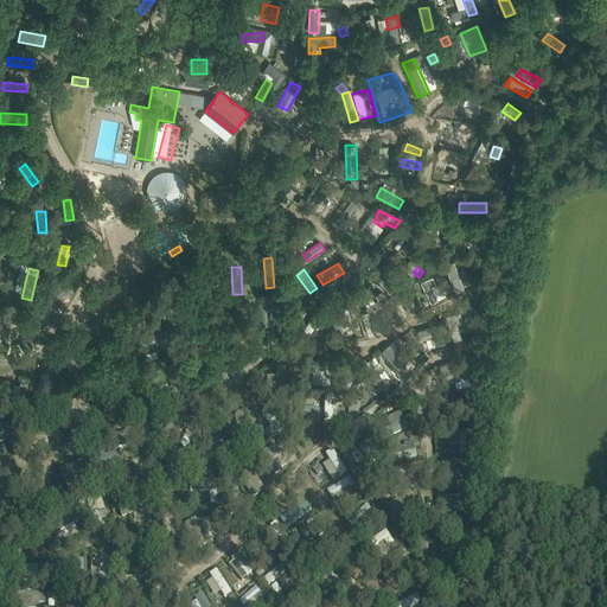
[(442,300),(433,276),(422,281),(432,305),(442,300)]
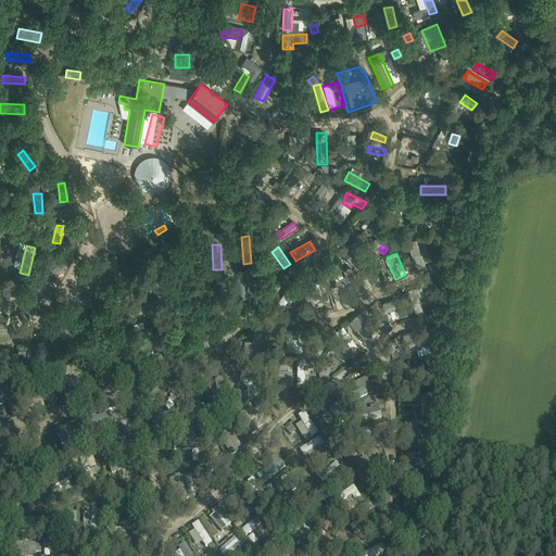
[(350,277),(346,269),(329,278),(333,286),(350,277)]
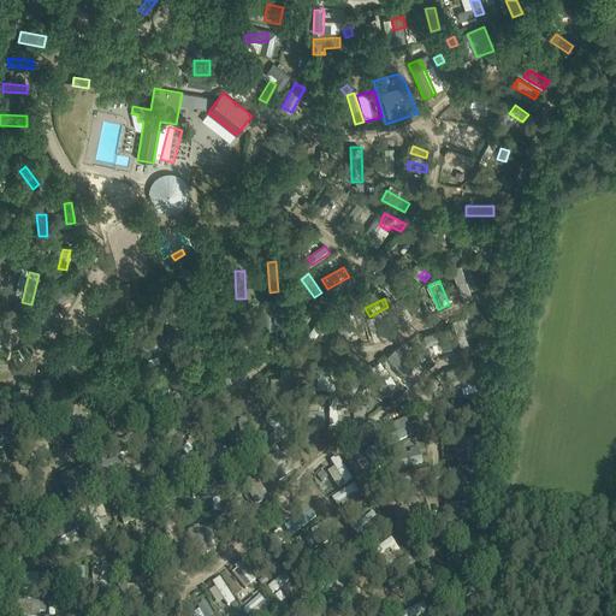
[(276,331),(274,302),(264,302),(265,331),(276,331)]
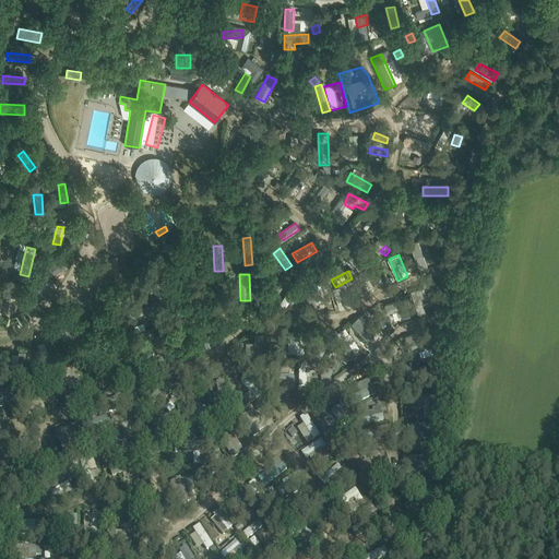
[(173,277),(149,286),(152,293),(175,285),(173,277)]
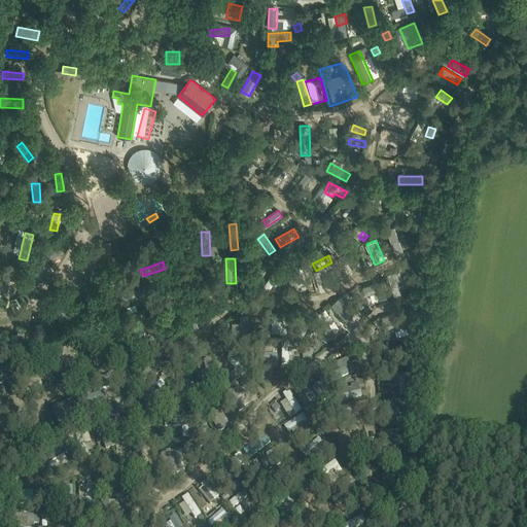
[(287,287),(282,269),(276,271),(281,288),(287,287)]
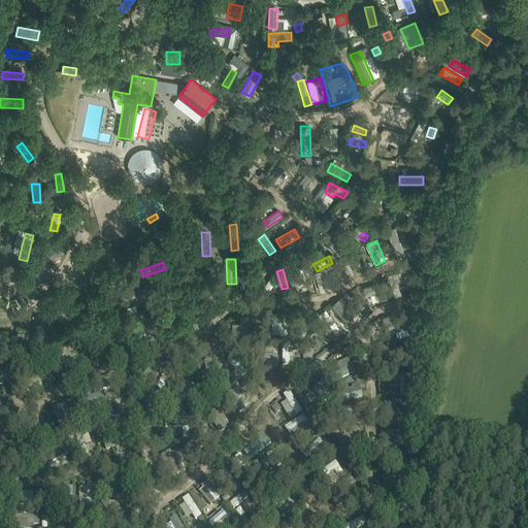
[(9,295),(13,271),(5,270),(1,294),(9,295)]
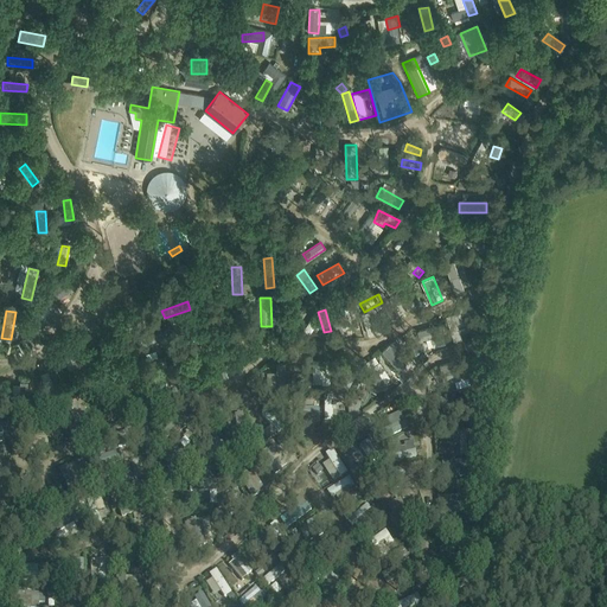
[(472,311),(447,317),(449,326),(474,320),(472,311)]
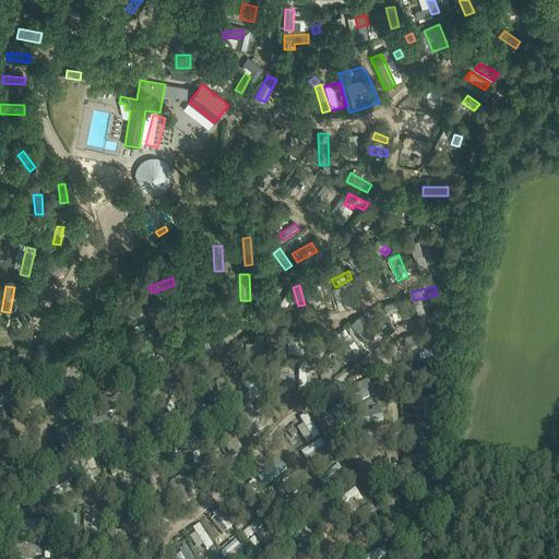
[(324,294),(311,294),(312,312),(325,311),(324,294)]
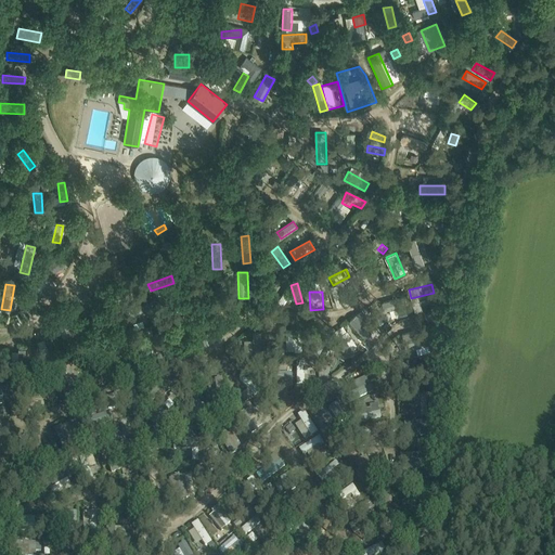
[(198,310),(196,302),(181,306),(183,313),(198,310)]
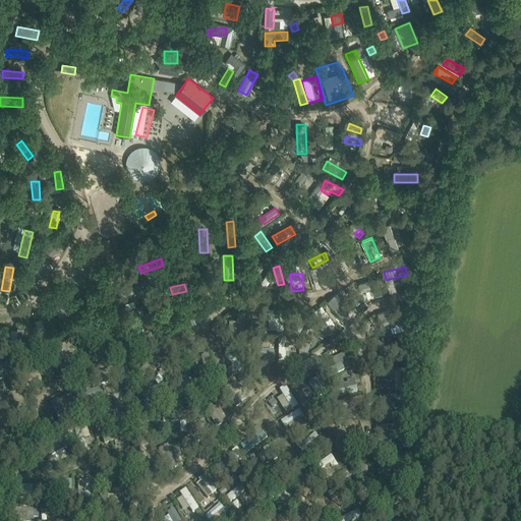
[(141,288),(132,289),(133,297),(142,296),(141,288)]
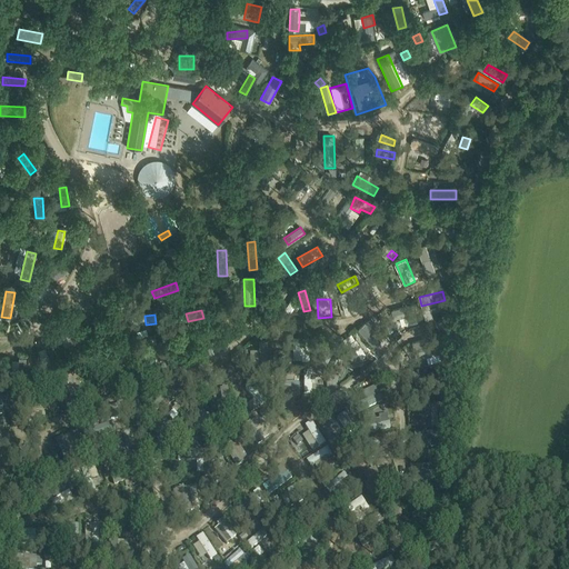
[(417,315),(397,319),(399,328),(419,323),(417,315)]
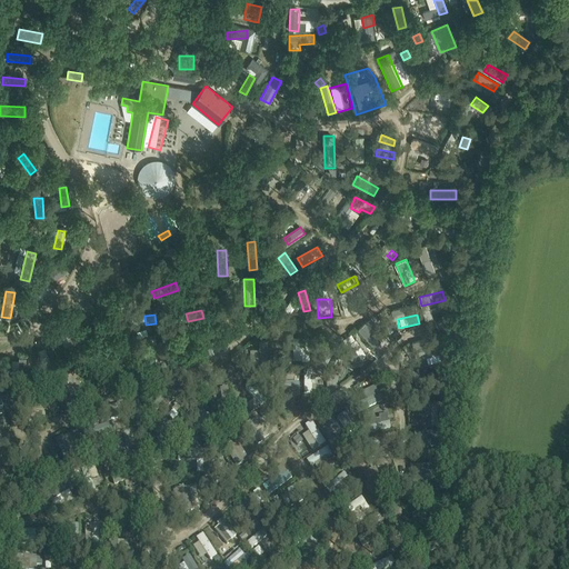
[(82,339),(70,316),(61,320),(73,343),(82,339)]
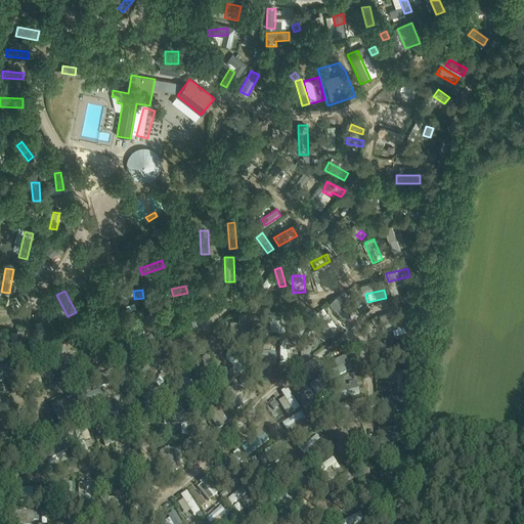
[(194,326),(201,323),(190,305),(184,309),(194,326)]
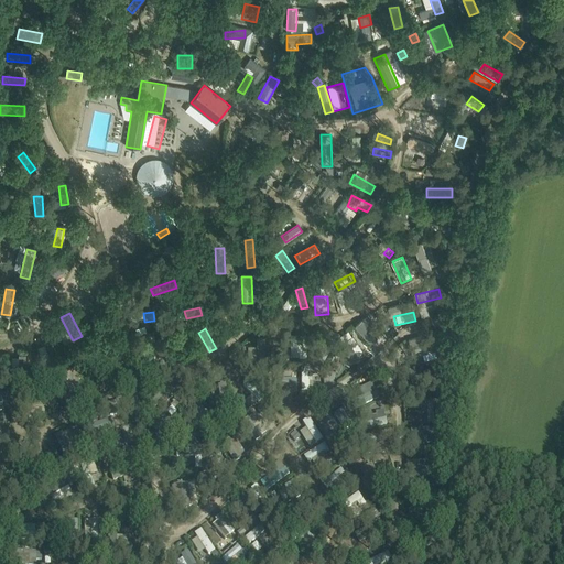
[(266,366),(266,339),(257,339),(257,367),(266,366)]
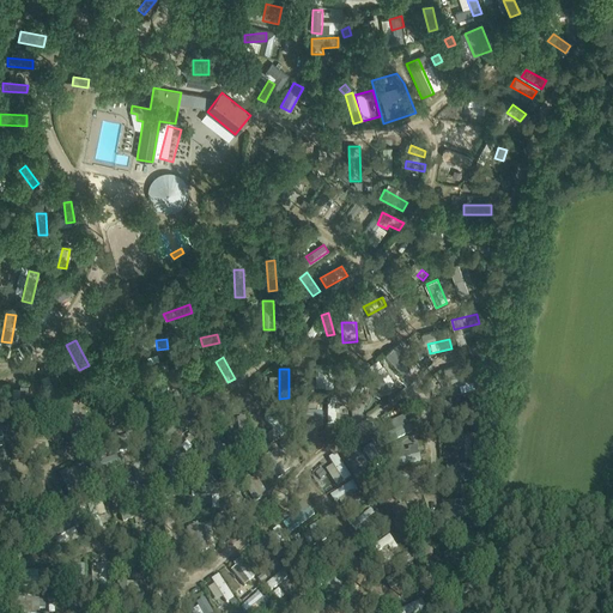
[(393,387),(399,382),(390,371),(384,376),(393,387)]
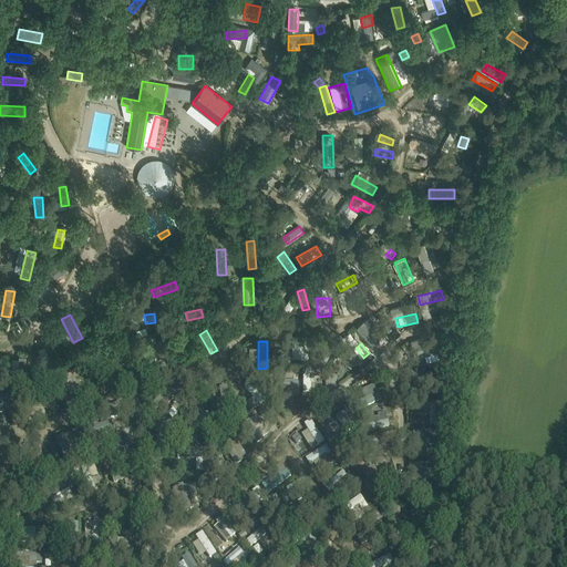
[(96,379),(85,358),(79,360),(90,381),(96,379)]
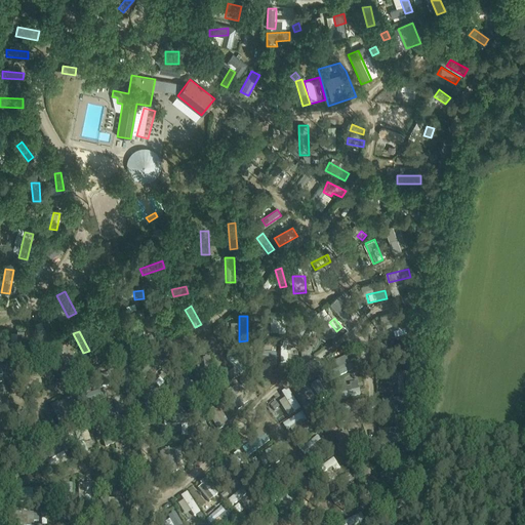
[(316,349),(322,335),(316,333),(311,346),(316,349)]
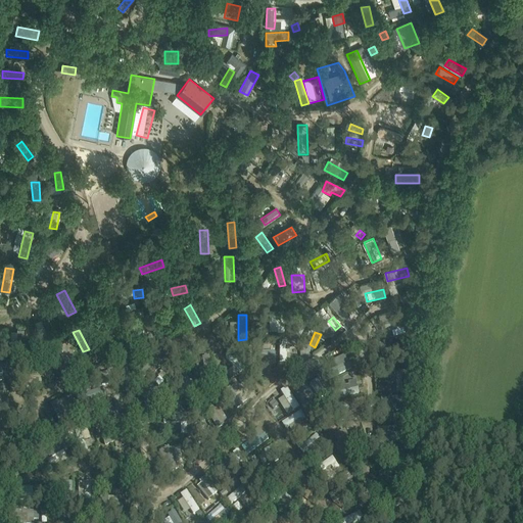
[(69,373),(57,347),(51,350),(63,376),(69,373)]
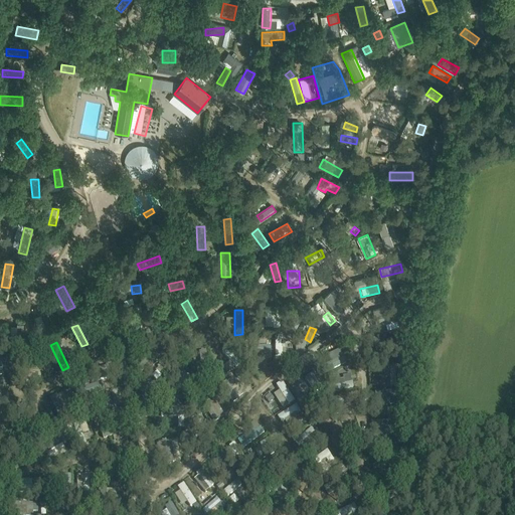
[(241,363),(226,346),(221,350),(235,367),(241,363)]
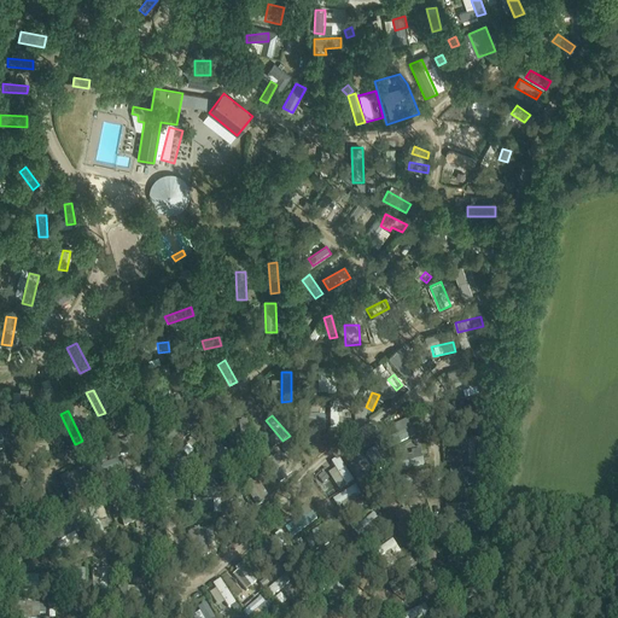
[(192,429),(182,419),(164,439),(174,449),(192,429)]
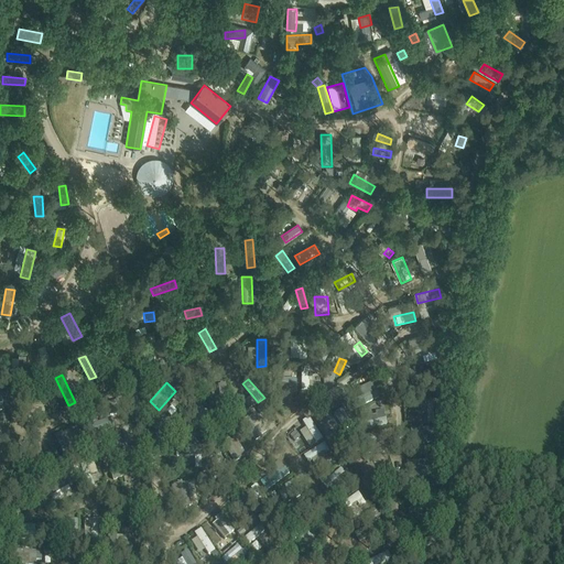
[(230,410),(227,386),(219,387),(223,411),(230,410)]
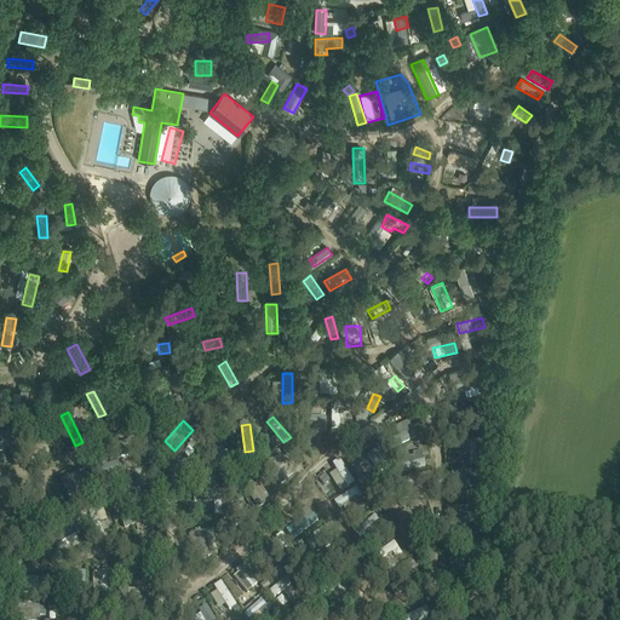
[(413,440),(405,443),(411,459),(420,455),(413,440)]
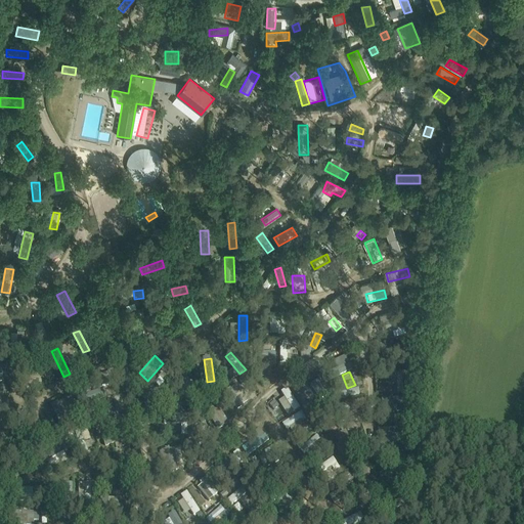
[(116,385),(114,377),(91,384),(93,391),(116,385)]
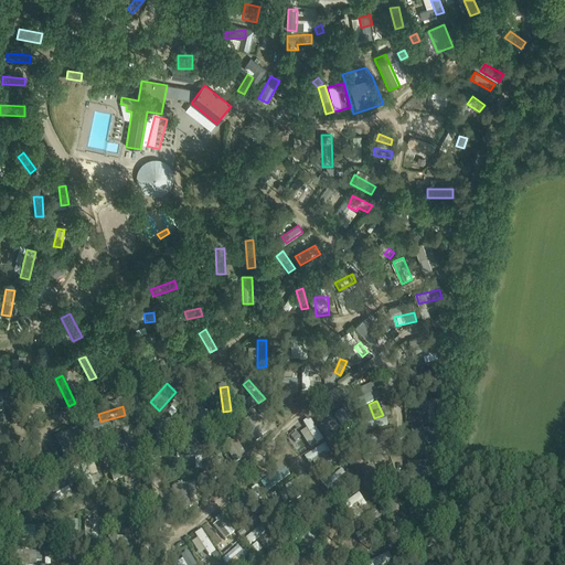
[(263,437),(249,419),(243,425),(256,441),(263,437)]
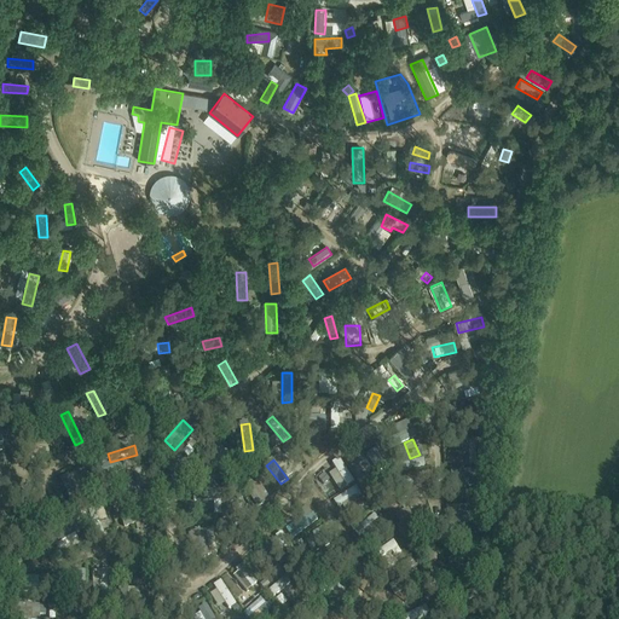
[(347,489),(356,484),(340,460),(333,464),(347,489)]
